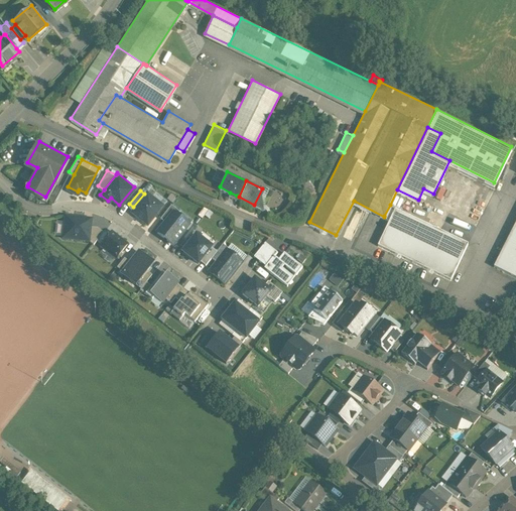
[(133,207),(131,210),(147,222),(162,203),(147,190),(144,194),(133,207)]
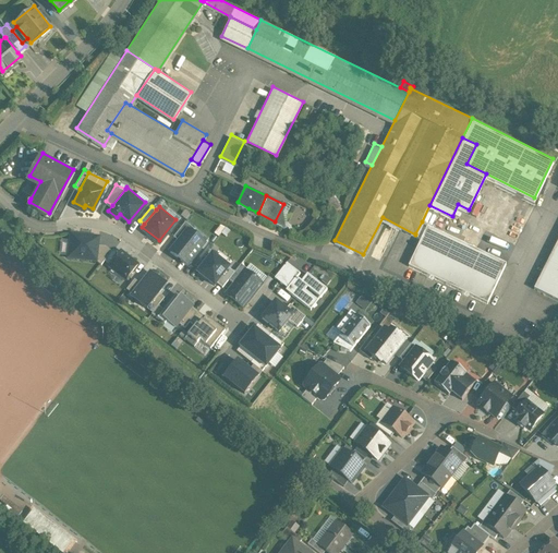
[(173,232),(180,237),(187,226),(190,223),(184,218),(173,232)]
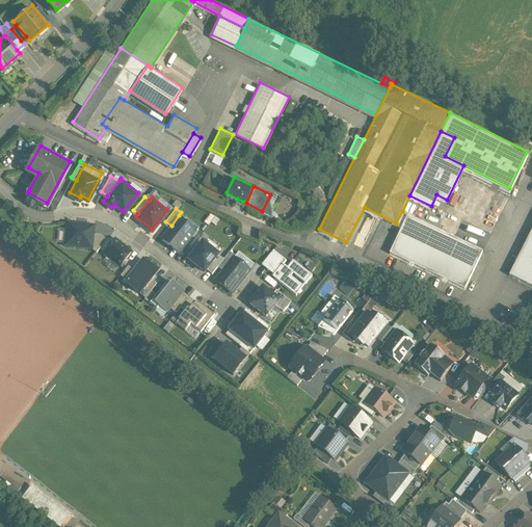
[(482,249),(402,211),(396,222),(402,226),(390,251),(464,287),(482,249)]
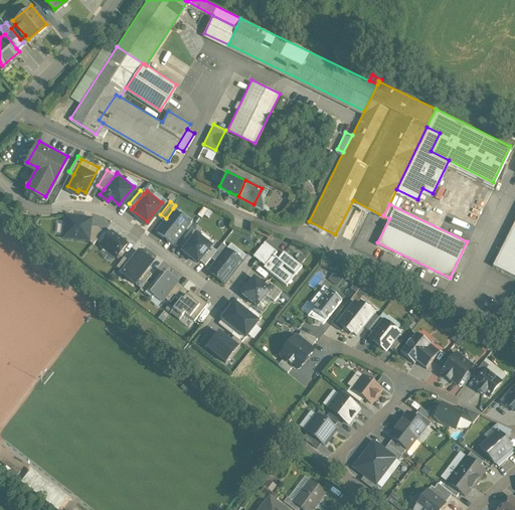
[(189,221),(173,208),(166,218),(157,229),(173,241),(189,221)]
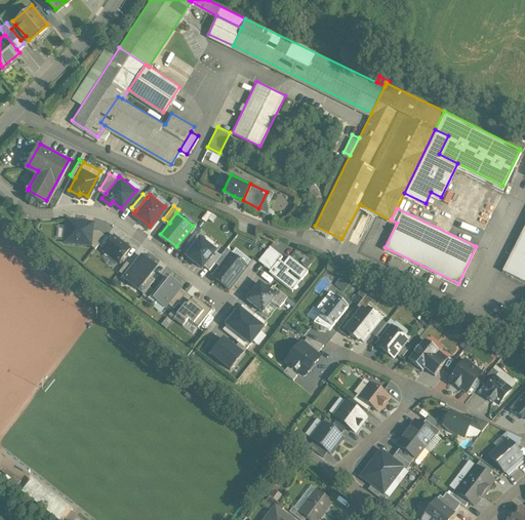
[(93,220),(65,216),(63,238),(91,240),(92,227),(93,220)]
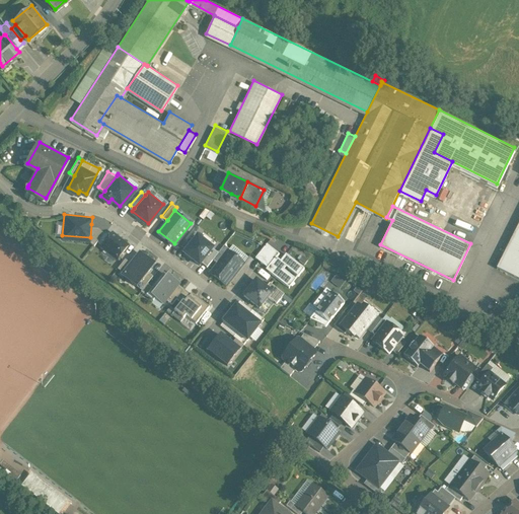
[(518,223),(497,267),(518,279),(518,223)]
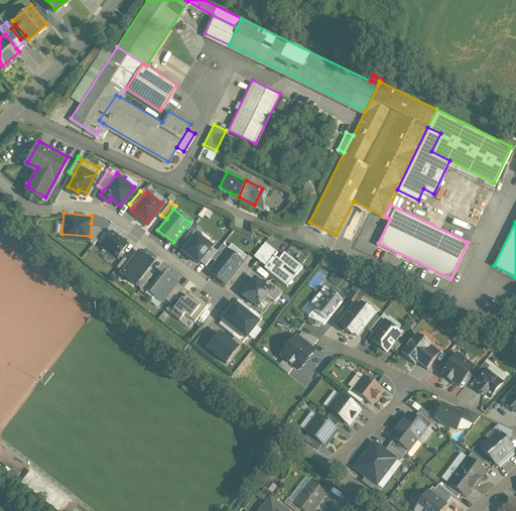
[(97,224),(91,223),(90,236),(93,241),(103,229),(97,224)]
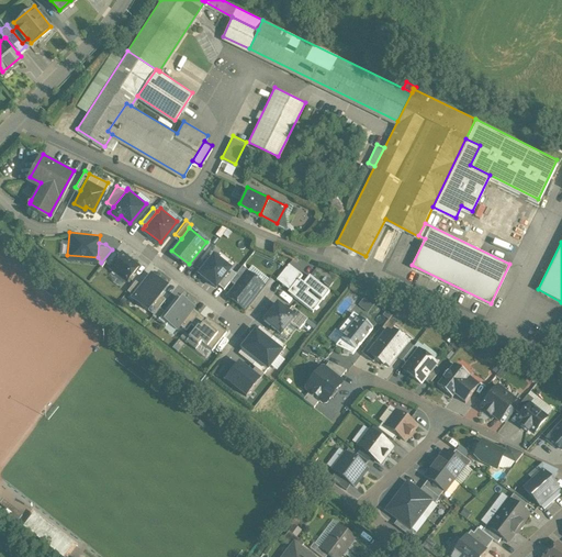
[(138,263),(121,248),(108,264),(126,278),(138,263)]
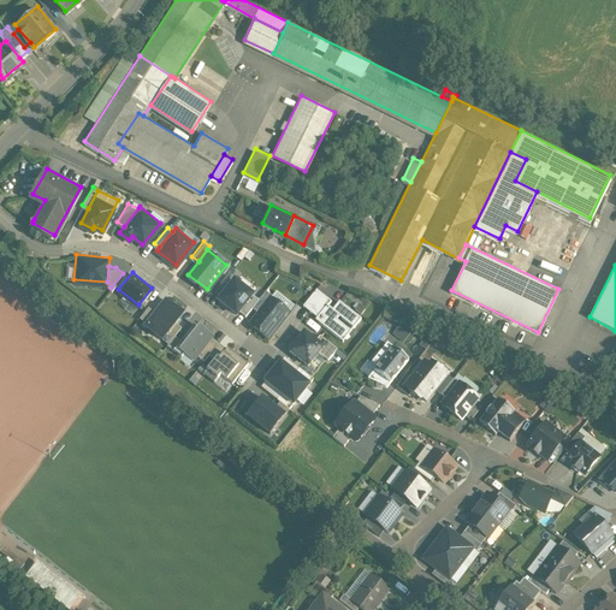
[(253,290),(235,276),(230,283),(221,292),(219,297),(236,311),(238,308),(252,291),(253,290)]
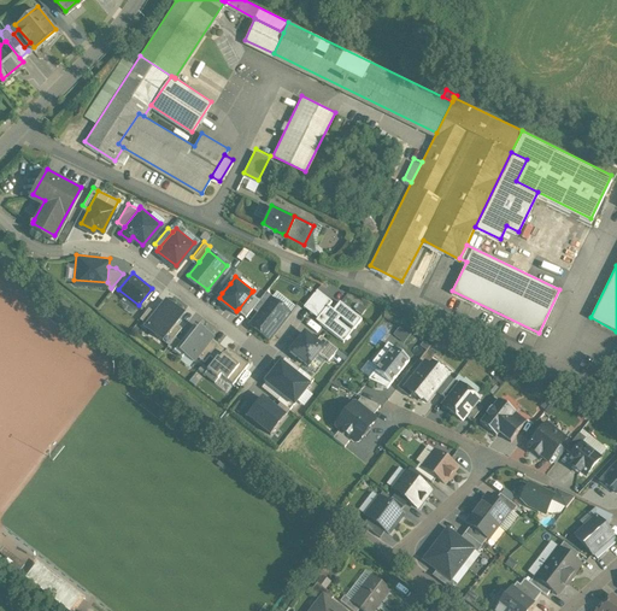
[(216,289),(222,293),(230,283),(224,278),(216,289)]
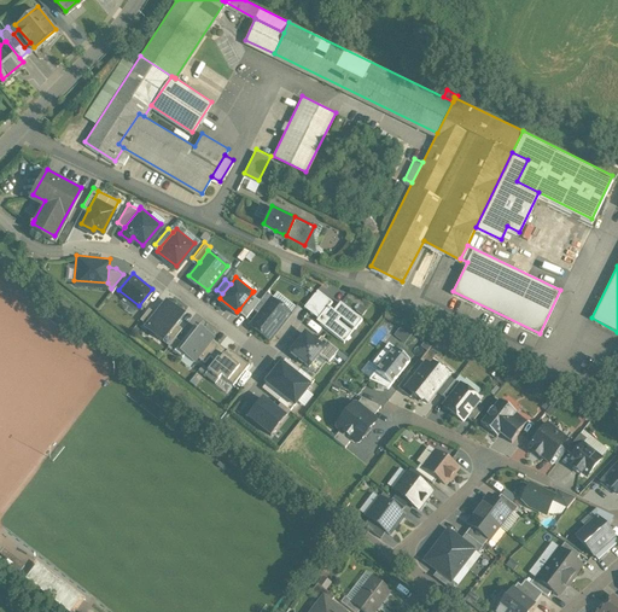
[(304,304),(312,309),(325,292),(318,286),(304,304)]
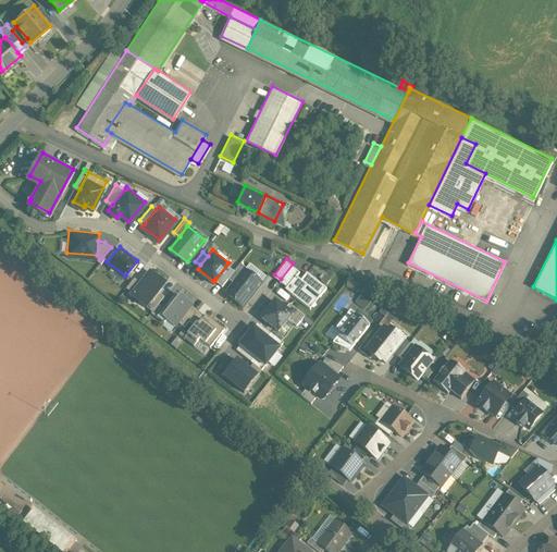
[(234,280),(244,266),(246,265),(240,260),(234,269),(229,276),(234,280)]
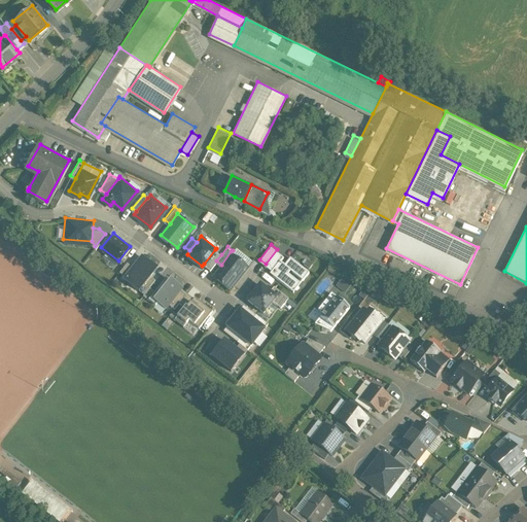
[(215,249),(204,264),(210,268),(216,261),(221,254),(215,249)]
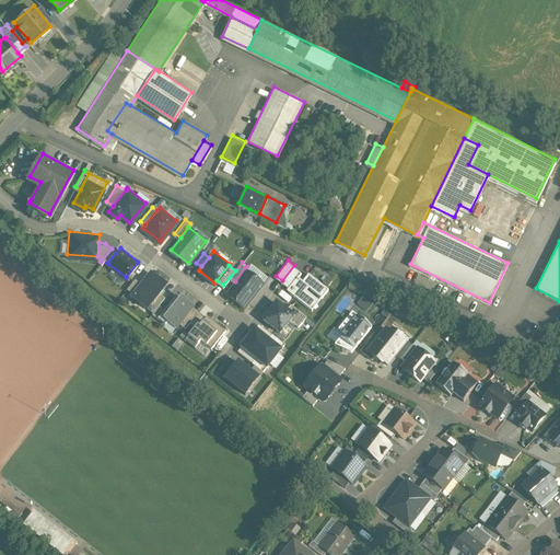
[(302,270),(294,265),(282,280),(289,286),(288,287),(287,288),(312,308),(328,286),(307,270),(302,277),(299,275),(302,270)]
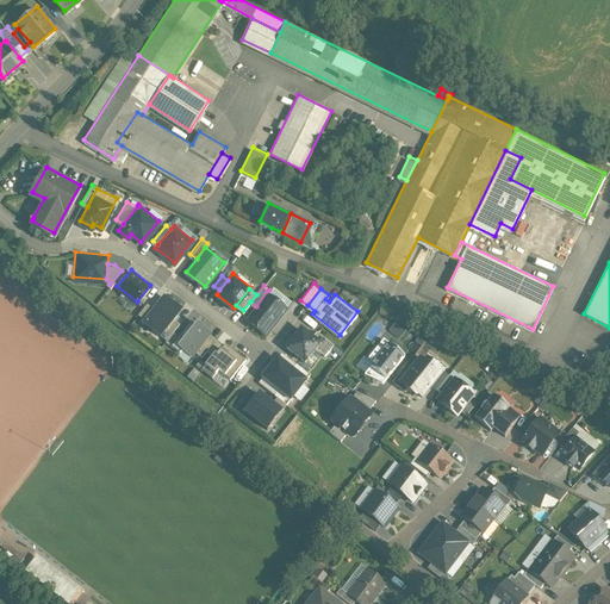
[(267,291),(256,306),(247,317),(266,332),(286,305),(267,291)]
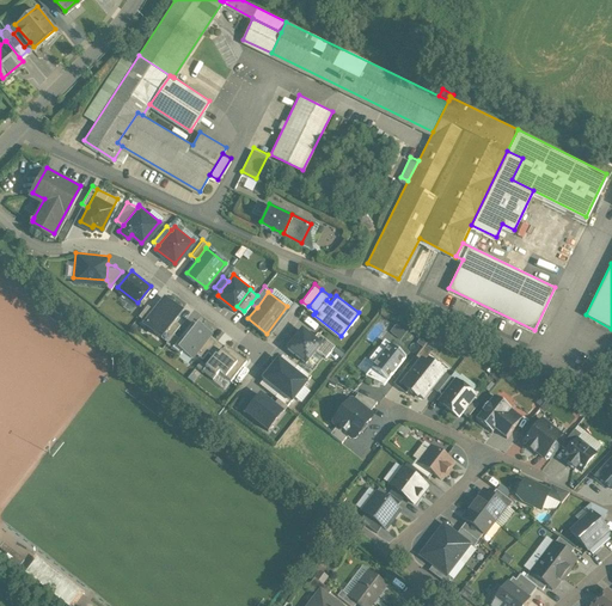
[(175,318),(183,310),(164,294),(153,307),(145,318),(144,319),(161,334),(175,318)]
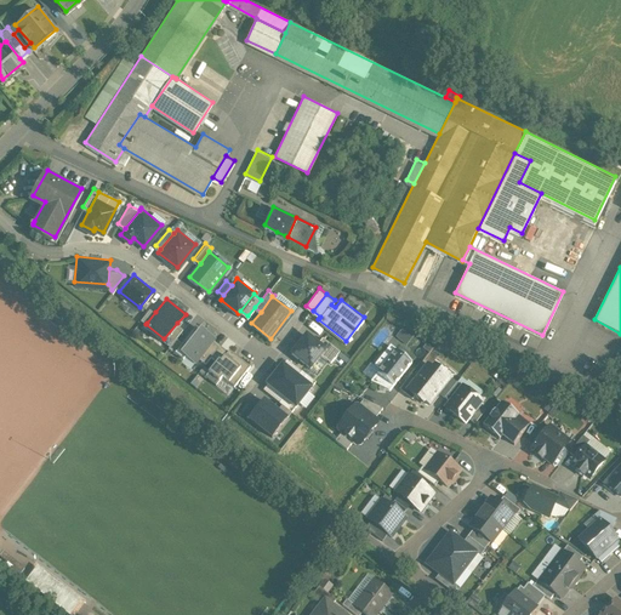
[(147,323),(155,312),(149,307),(141,318),(147,323)]
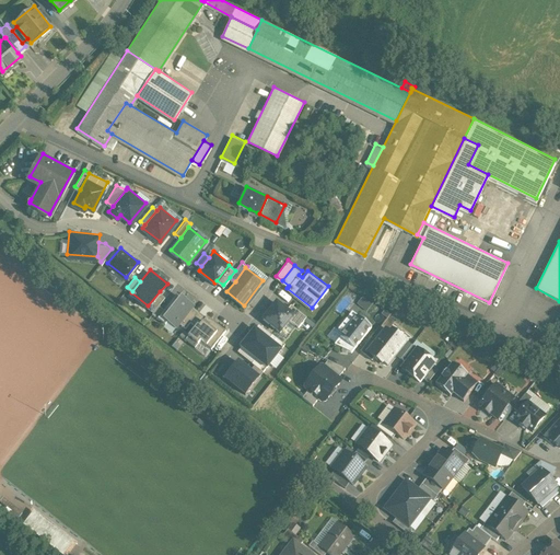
[(165,296),(160,291),(148,305),(152,310),(158,303),(165,296)]
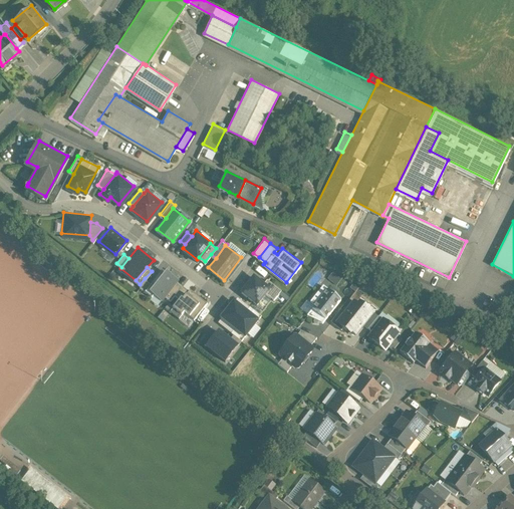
[(177,279),(163,267),(151,282),(146,288),(161,300),(166,293),(176,280),(177,279)]
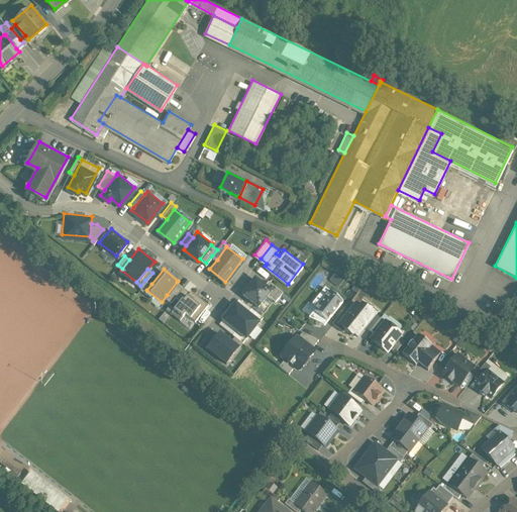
[(351,278),(342,272),(335,280),(344,287),(351,278)]
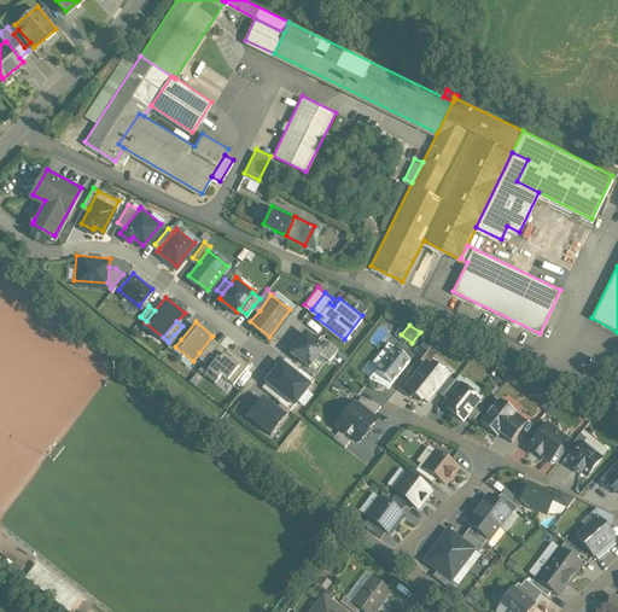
[(291,349),(309,362),(319,349),(322,343),(315,338),(304,330),(291,349)]
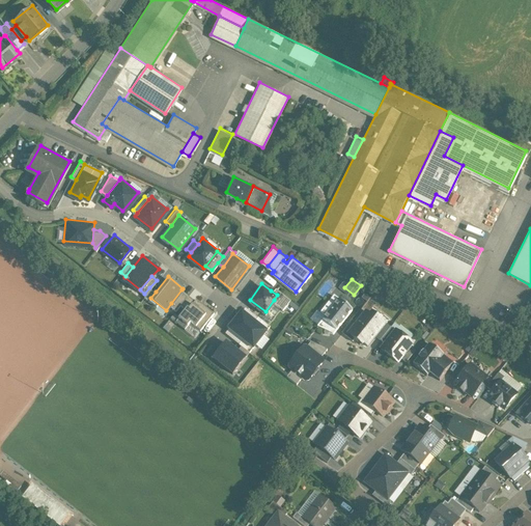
[(290,298),(275,285),(271,291),(277,295),(274,300),(283,307),(290,298)]
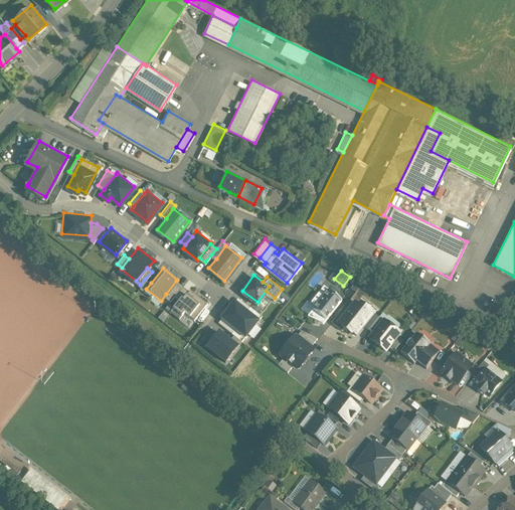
[(146,289),(151,283),(145,279),(140,285),(140,286),(145,290),(146,289)]
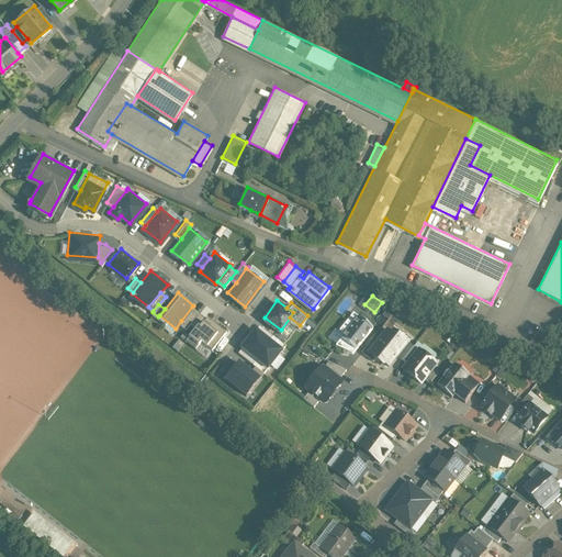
[(199,311),(192,307),(181,321),(187,326),(191,321),(199,311)]
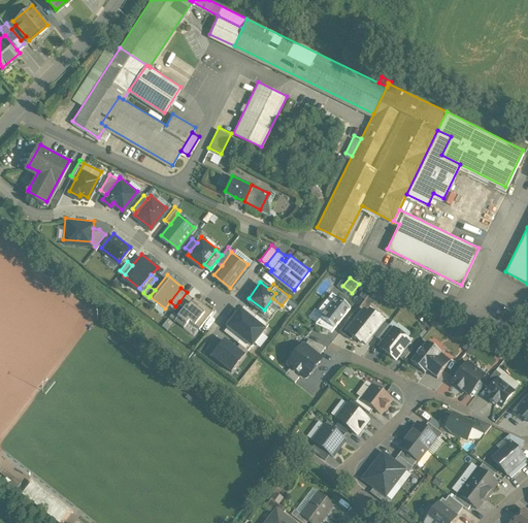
[(332,291),(318,307),(323,312),(336,294),(332,291)]
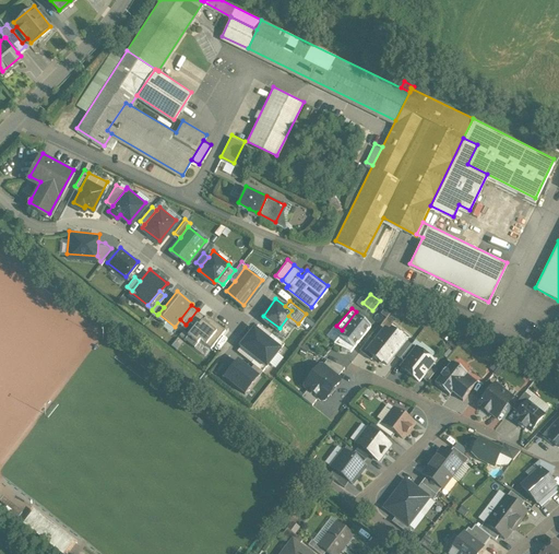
[(190,319),(195,323),(197,325),(204,315),(198,309),(190,319)]
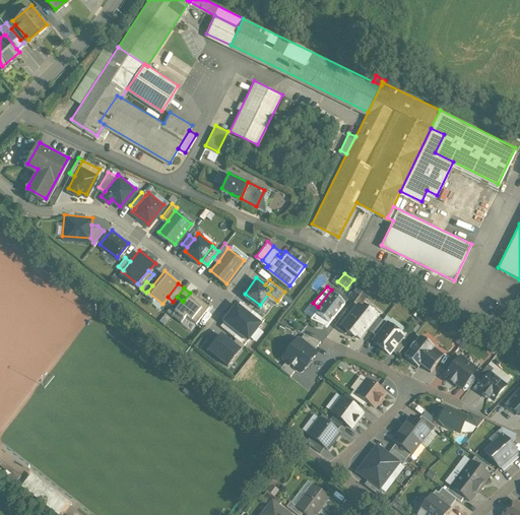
[(318,307),(311,316),(326,324),(344,301),(331,290),(318,307)]
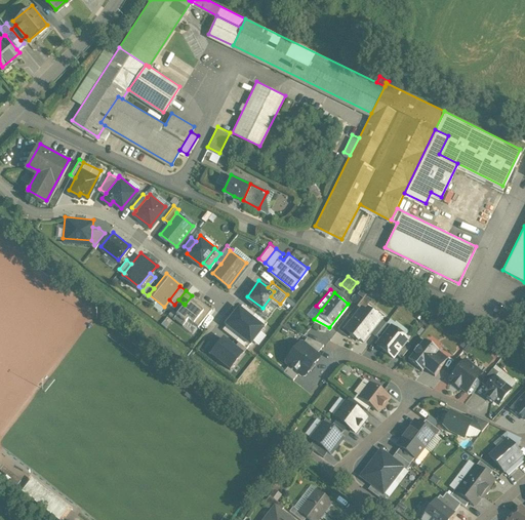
[(172,307),(169,311),(193,330),(211,307),(194,293),(192,295),(185,305),(184,304),(177,311),(172,307)]
